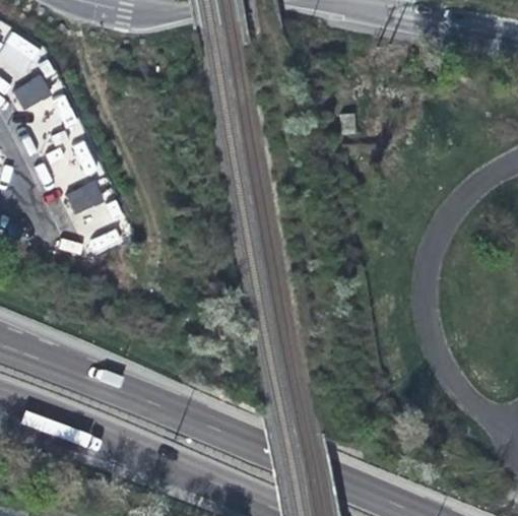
[(3,48),(30,61),(39,45),(10,31),(3,48)]
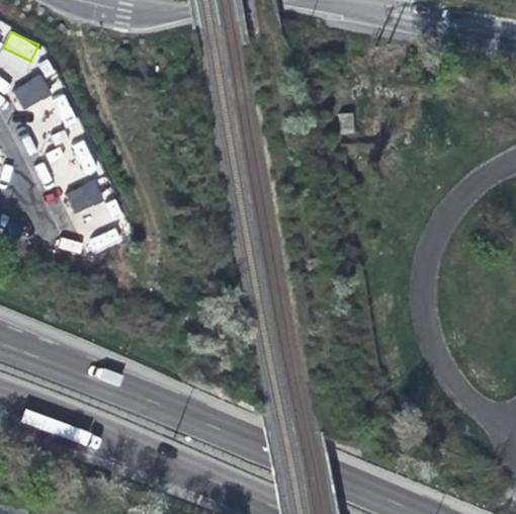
[(33,80),(44,97),(51,93),(40,76),(33,80)]
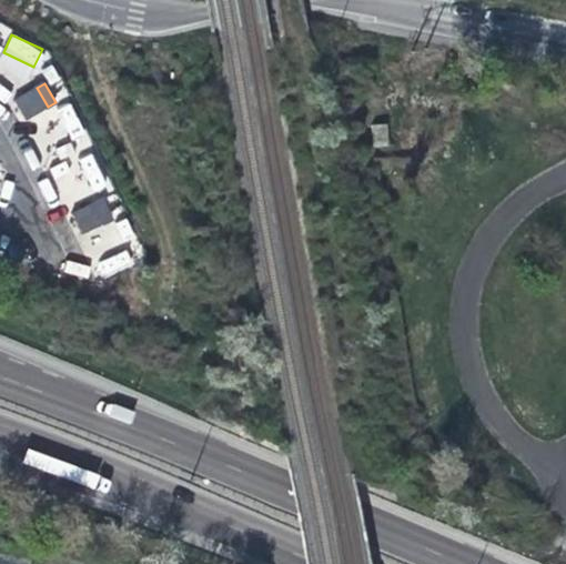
[(16,99),(27,119),(48,107),(37,88),(16,99)]
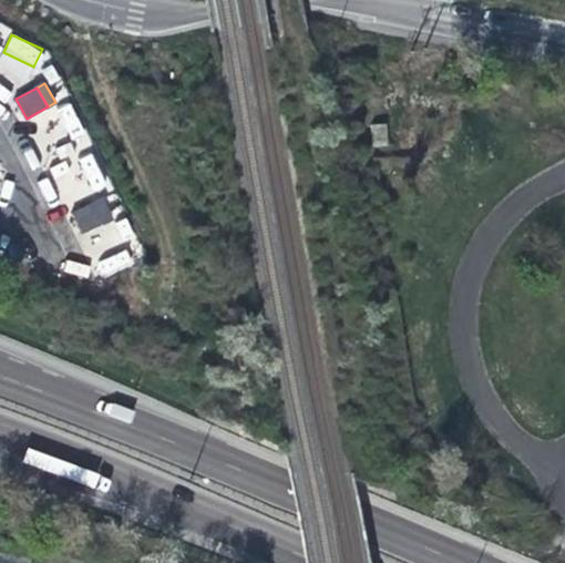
[(68,156),(67,155),(48,163),(61,200),(104,183),(90,147),(68,156)]
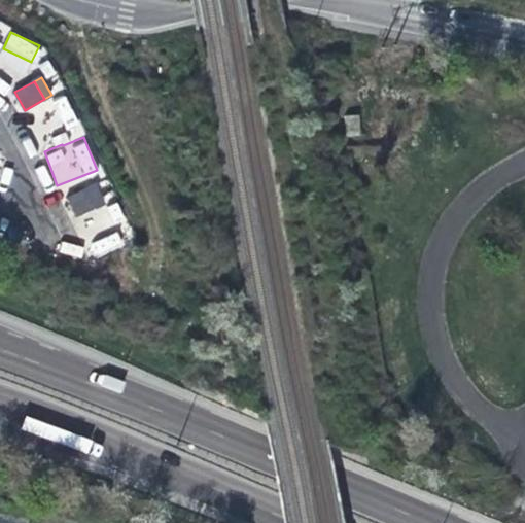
[(93,183),(85,187),(96,206),(103,203),(93,183)]
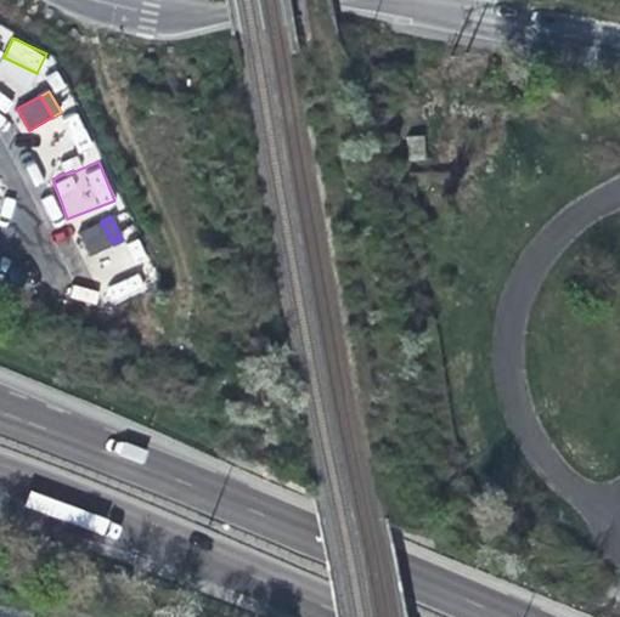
[(101,221),(78,233),(89,256),(113,243),(101,221)]
